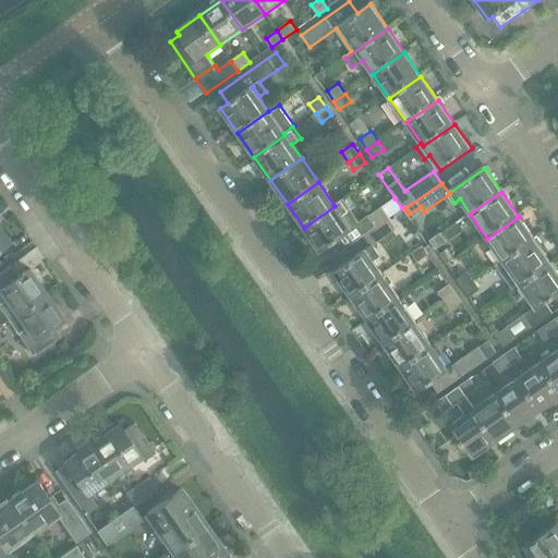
[(352,231),(341,216),(349,210),(341,199),(334,205),(335,206),(304,228),(322,252),(352,231)]
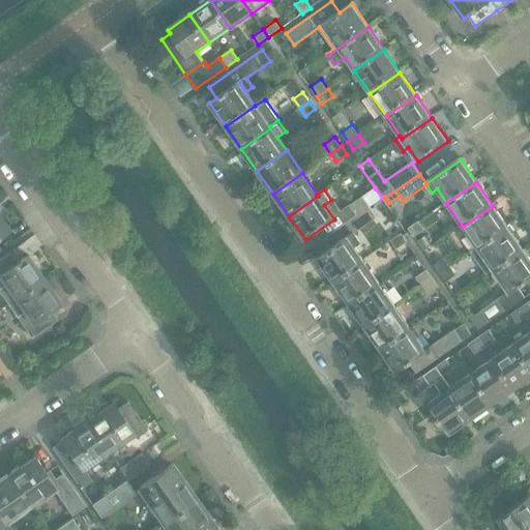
[(354,234),(386,212),(379,202),(371,207),(346,225),(353,234),(353,233),(354,234)]
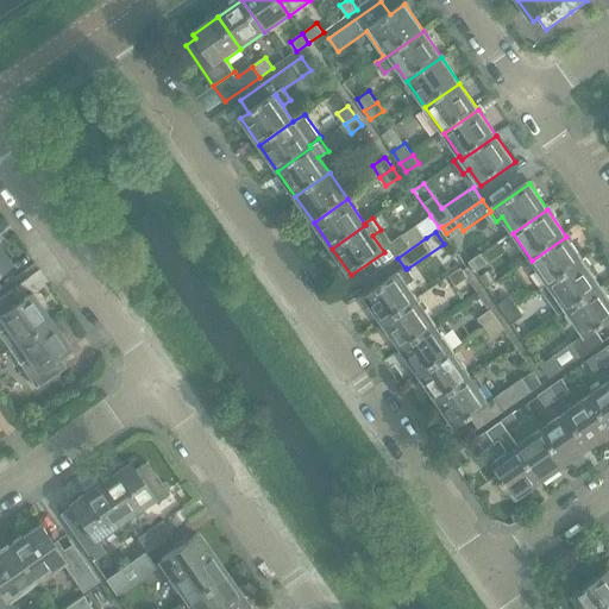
[(550,286),(584,262),(566,237),(532,261),(550,286)]
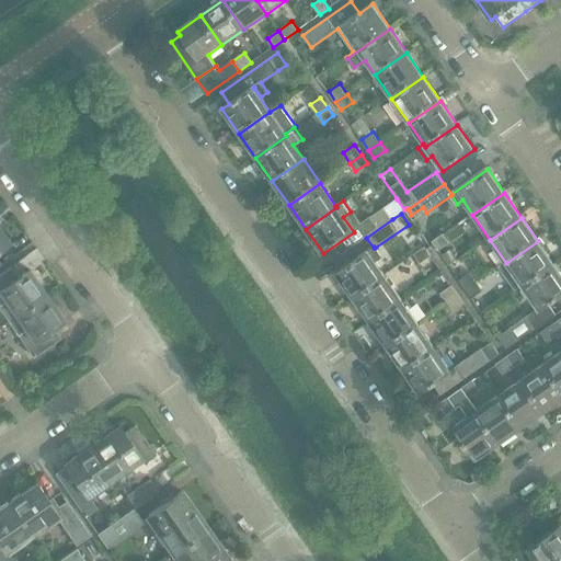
[(0,230),(0,266),(0,250),(9,244),(0,230)]
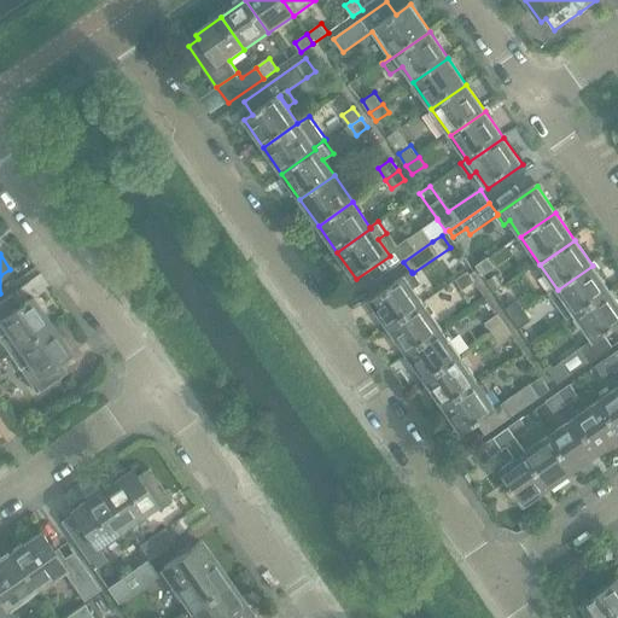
[(476,266),(477,267),(483,277),(495,268),(488,257),(476,266)]
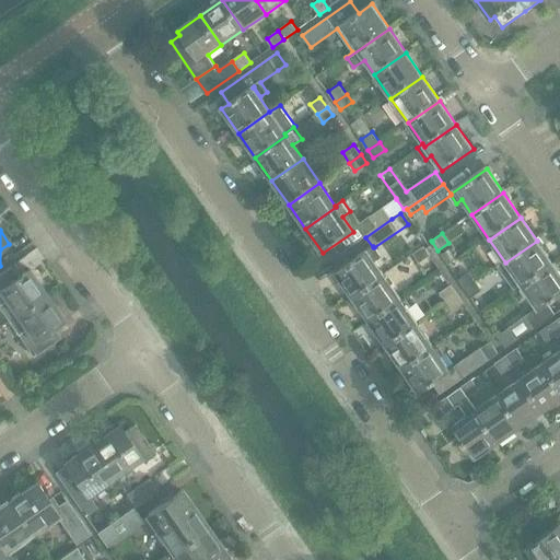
[(522,287),(553,265),(537,241),(505,263),(522,287)]
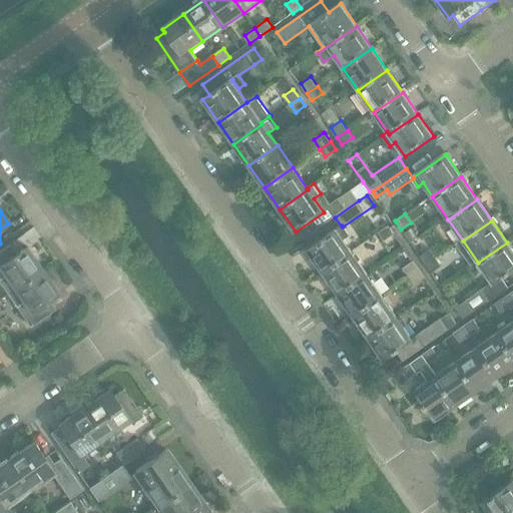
[(349,236),(343,226),(342,225),(342,226),(308,249),(324,273),(352,252),(344,240),(349,236)]
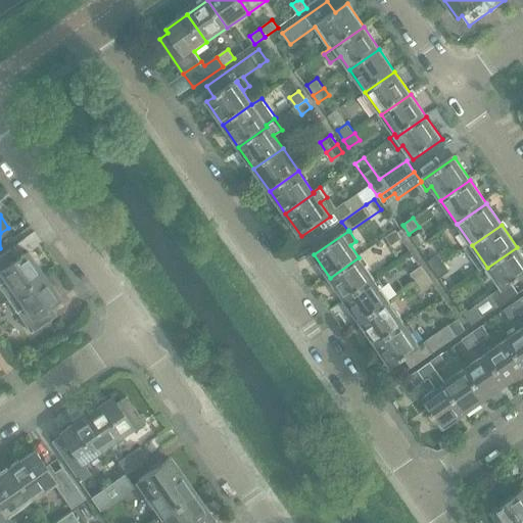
[(392,245),(402,238),(396,230),(386,237),(392,245)]
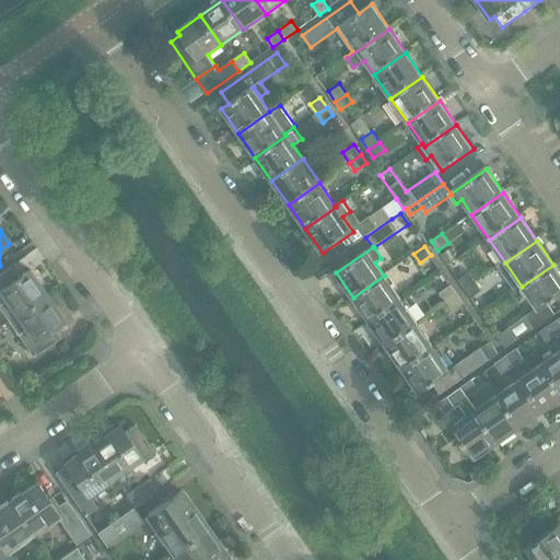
[(48,293),(32,268),(44,260),(36,249),(0,273),(0,305),(1,306),(10,319),(48,293)]
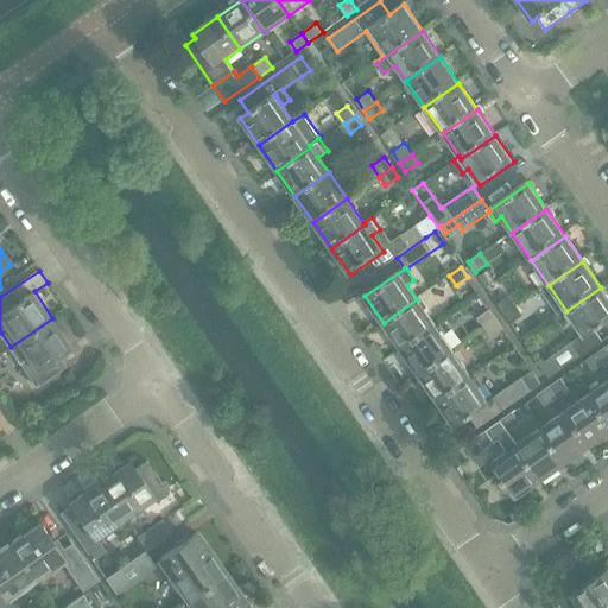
[(586,337),(596,330),(607,321),(607,297),(601,287),(567,311),(583,335),(586,337)]
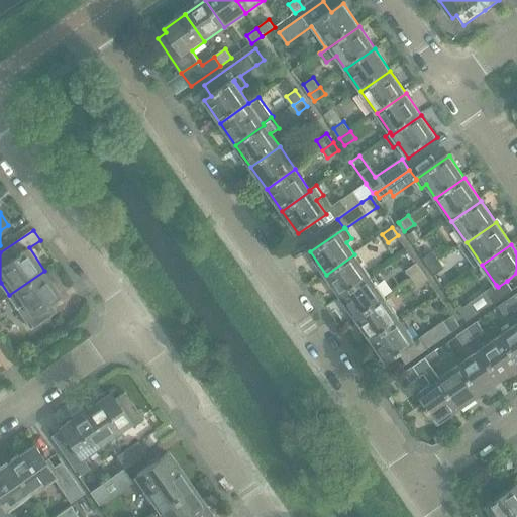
[(430,268),(441,261),(434,250),(423,257),(430,268)]
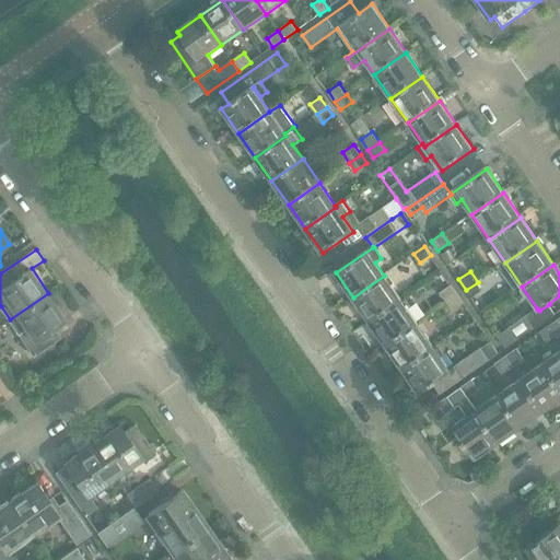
[(370,322),(401,300),(384,276),(353,298),(370,322)]
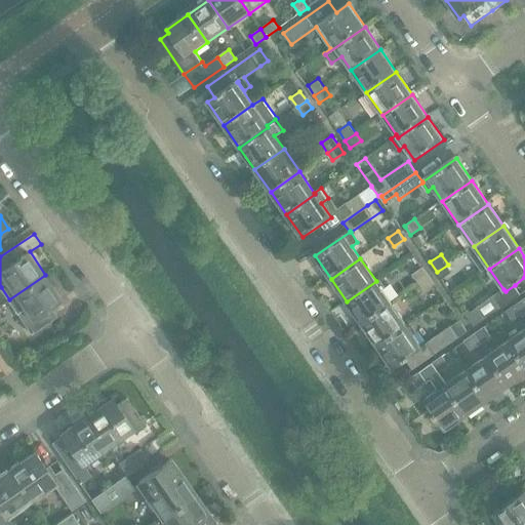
[(448,265),(437,272),(442,279),(452,271),(448,265)]
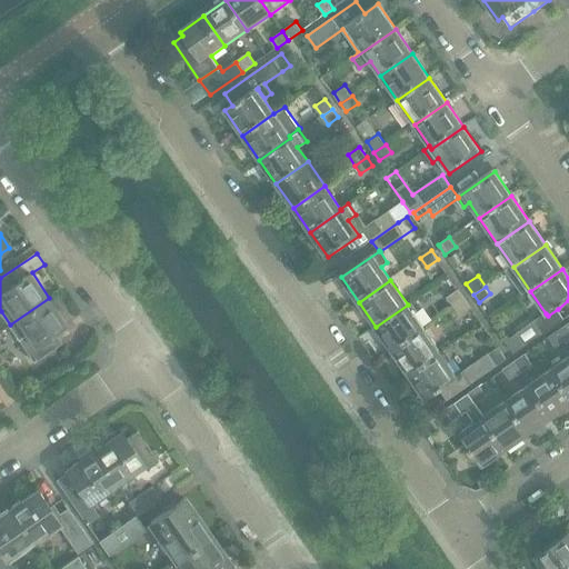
[(455,307),(466,300),(458,289),(448,297),(455,307)]
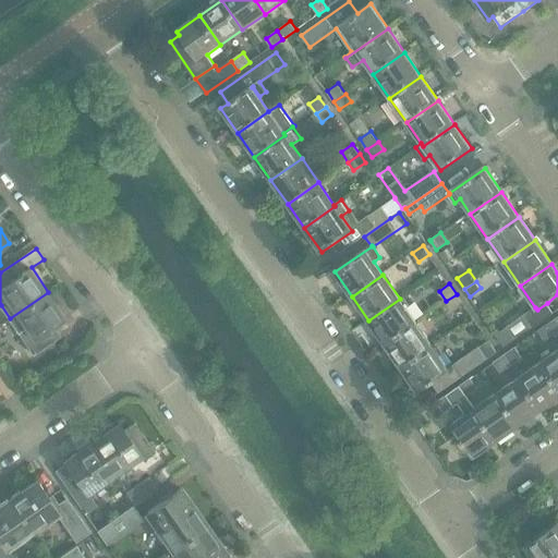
[(48,292),(10,318),(20,332),(35,354),(62,336),(55,325),(65,317),(48,292)]
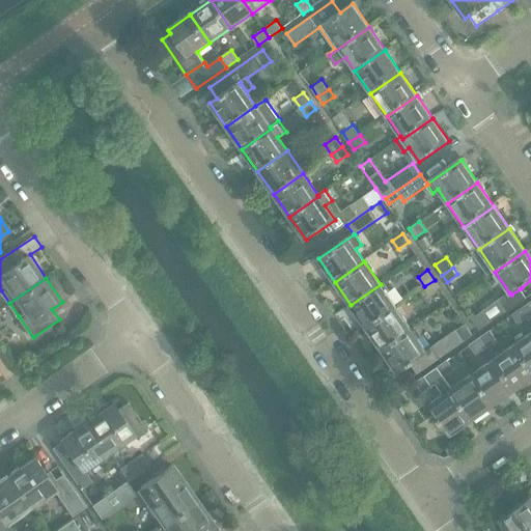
[(435,280),(424,286),(429,294),(440,287),(435,280)]
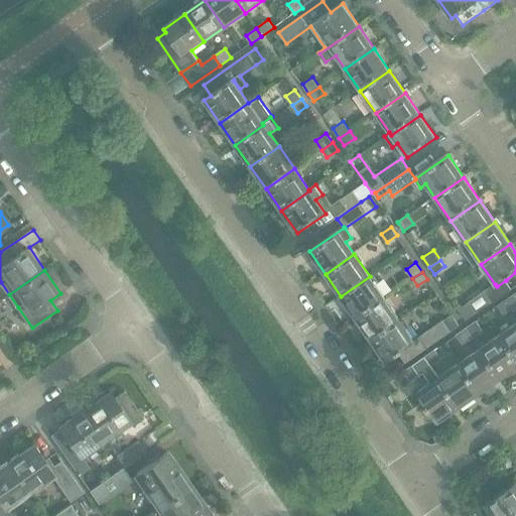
[(356,317),(385,298),(370,276),(341,296),(356,317)]
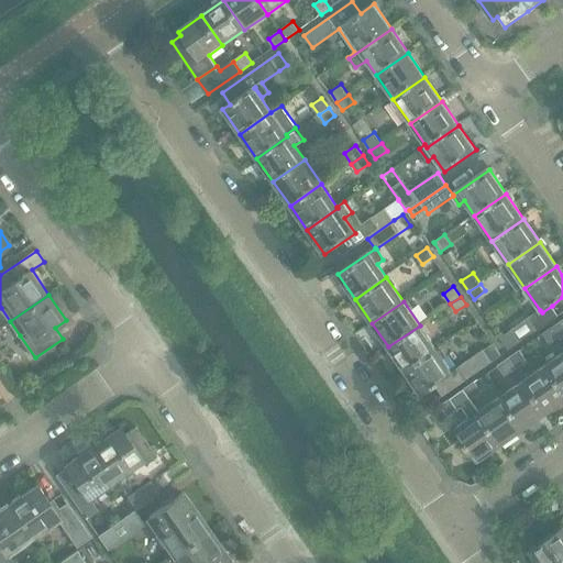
[(509,350),(544,326),(559,316),(552,306),(542,312),(540,310),(500,338),(509,350)]
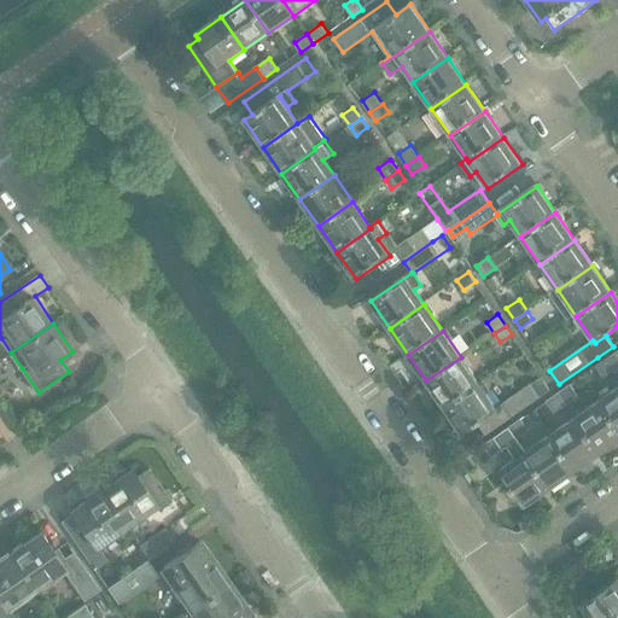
[(444,407),(479,383),(461,357),(426,380),(444,407)]
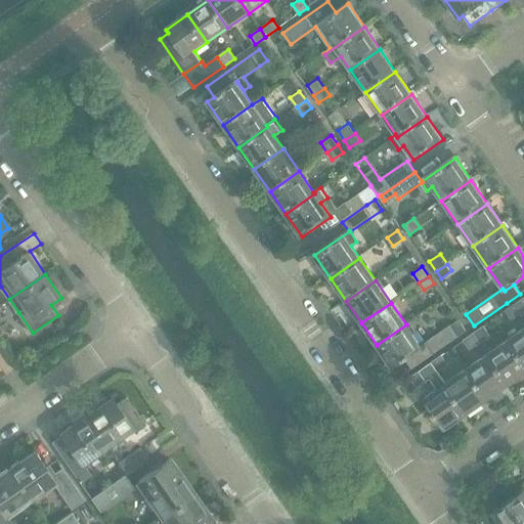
[(513,322),(523,315),(516,305),(506,312),(513,322)]
